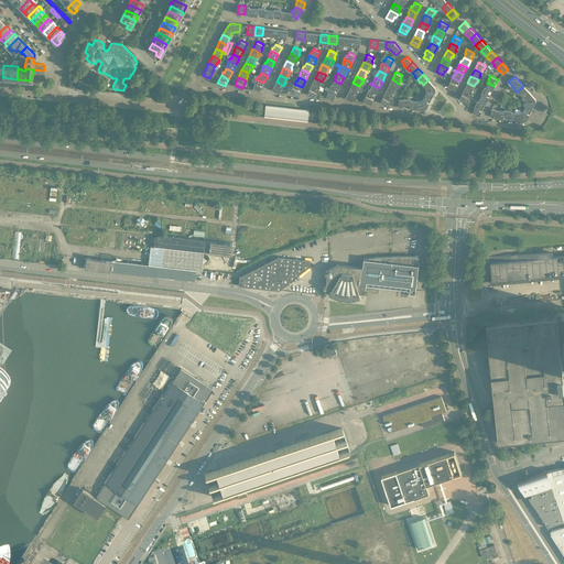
[(459,82),(452,77),(448,85),(456,89),(459,82)]
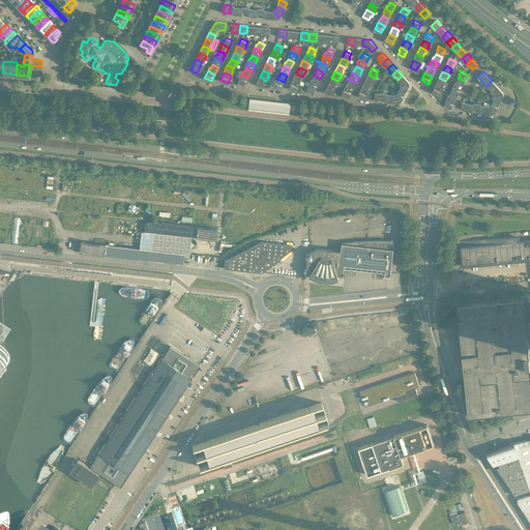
[(296,74),(293,80),(299,84),(301,81),(300,80),(302,77),(296,74)]
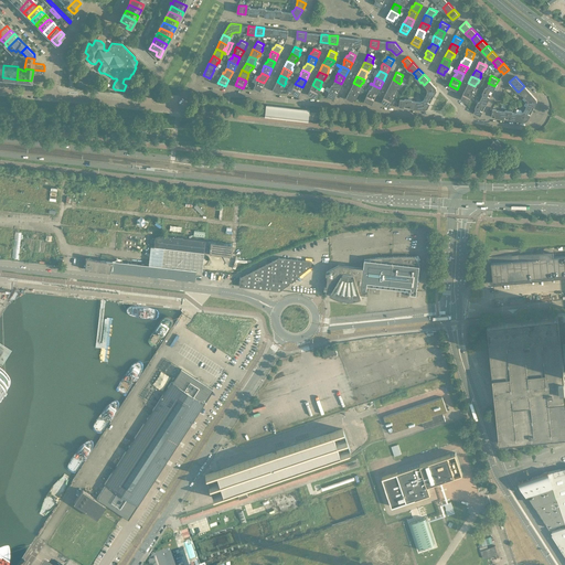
[(264,83),(256,80),(255,83),(256,83),(254,87),(260,91),(264,83)]
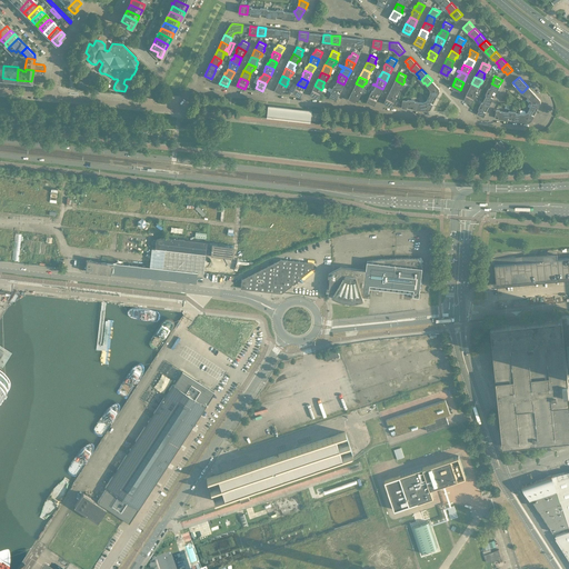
[(396,80),(391,88),(398,91),(400,87),(401,88),(402,85),(396,80)]
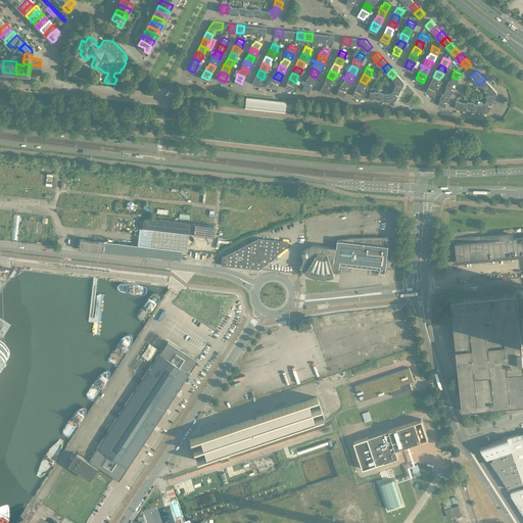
[(403,81),(397,74),(392,79),(395,82),(395,83),(403,82),(403,81)]
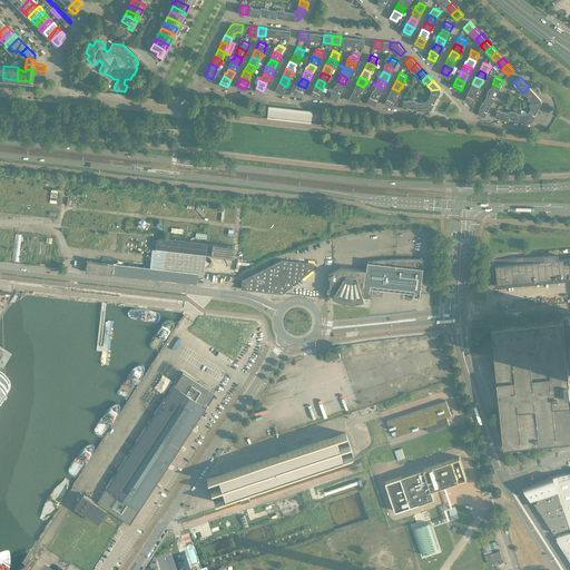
[(344,85),(337,81),(335,86),(335,85),(333,88),(341,92),(344,85)]
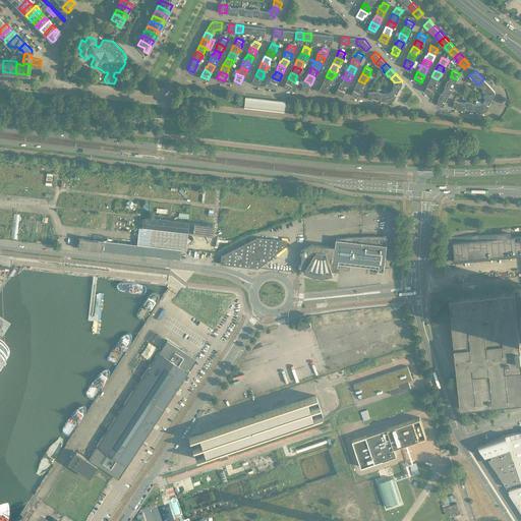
[(255,75),(251,82),(257,85),(259,81),(261,82),(262,79),(255,75)]
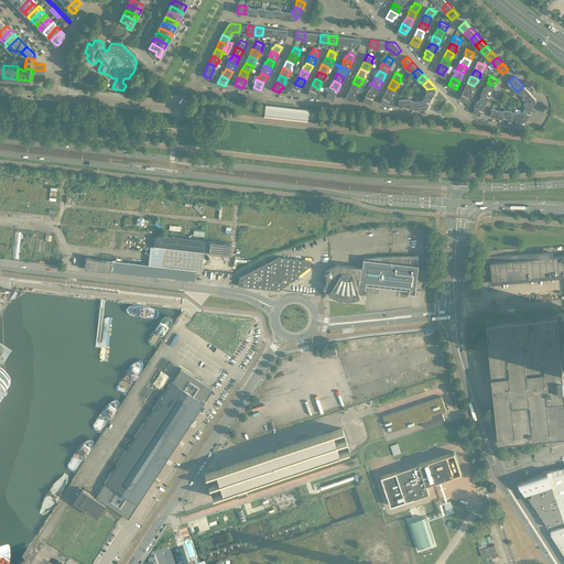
[(353,83),(349,90),(357,94),(358,90),(357,90),(359,86),(353,83)]
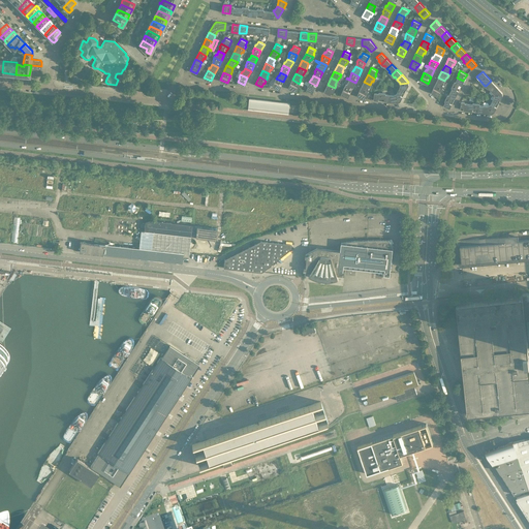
[(438,78),(435,85),(442,88),(443,85),(442,85),(444,81),(438,78)]
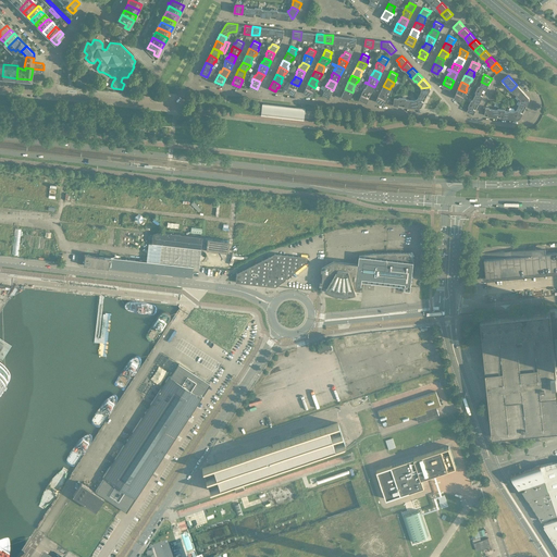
[(484,93),(487,85),(481,82),(481,83),(479,82),(479,83),(481,84),(480,86),(479,85),(477,88),(484,93)]
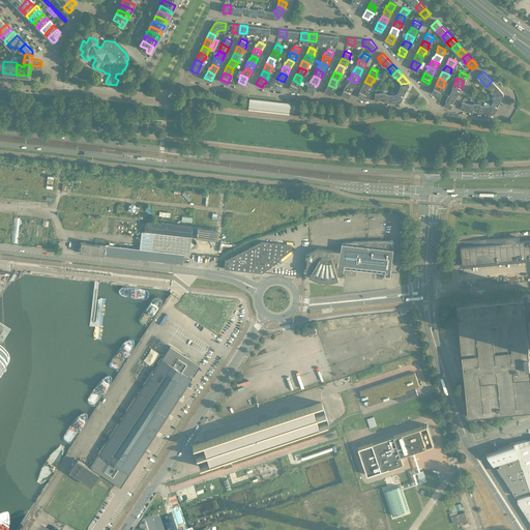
[(284,82),(276,79),(273,85),(281,89),(284,82)]
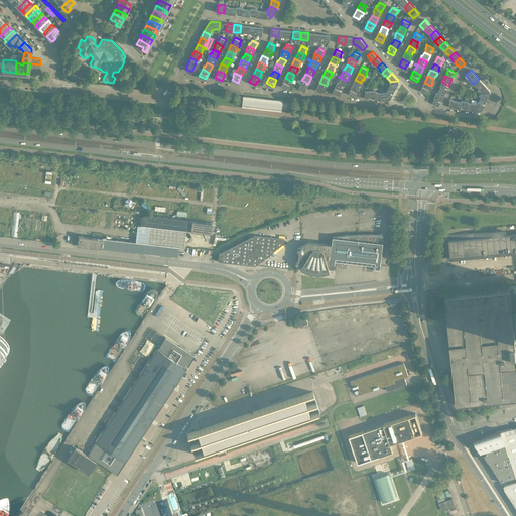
[(285,78),(281,85),(288,89),(291,82),(285,78)]
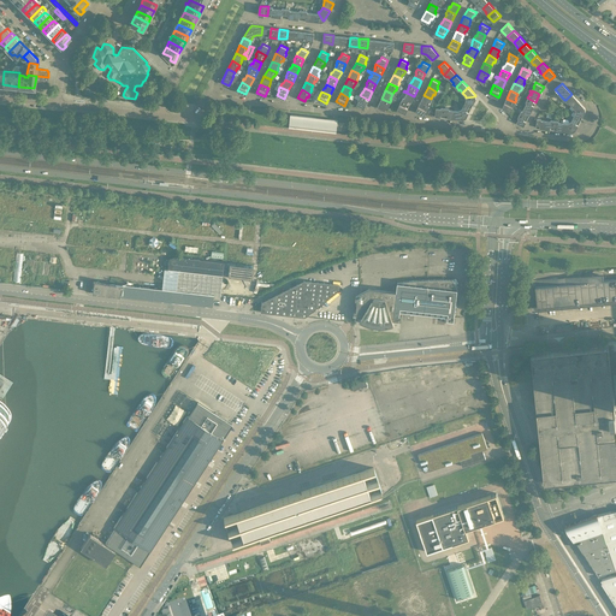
[(414,96),(407,93),(404,98),(403,96),(401,100),(409,105),(414,96)]
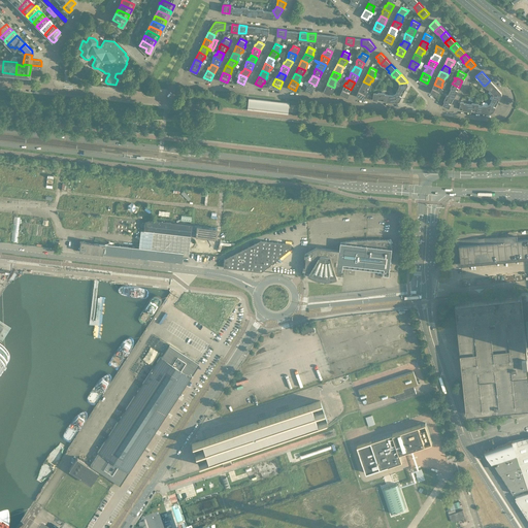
[(495,86),(490,80),(485,86),(487,88),(487,87),(490,90),(495,86)]
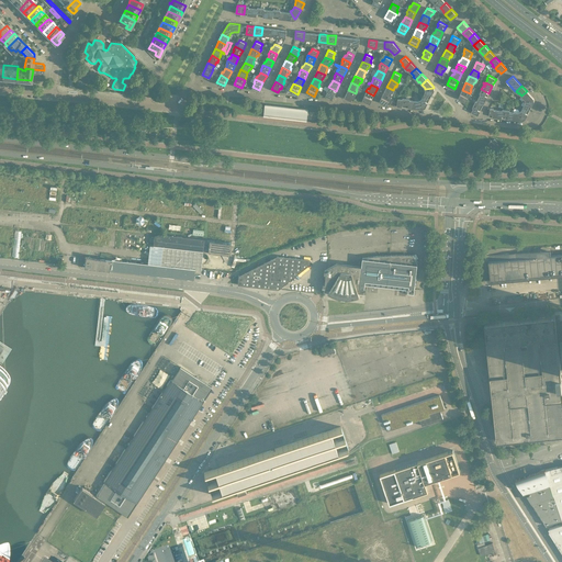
[(336,91),(328,87),(326,90),(327,91),(326,94),(332,98),(336,91)]
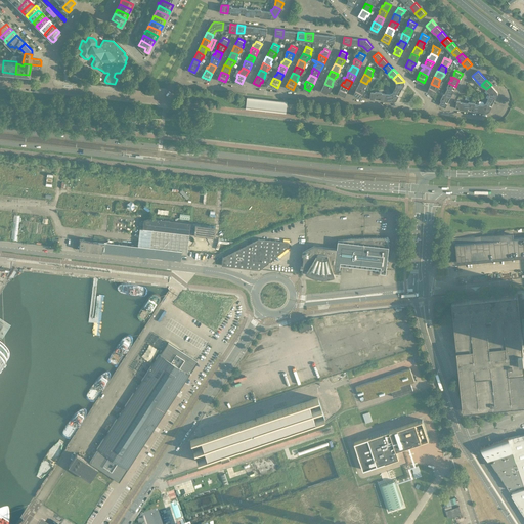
[(360,81),(357,87),(364,90),(365,87),(364,87),(366,84),(360,81)]
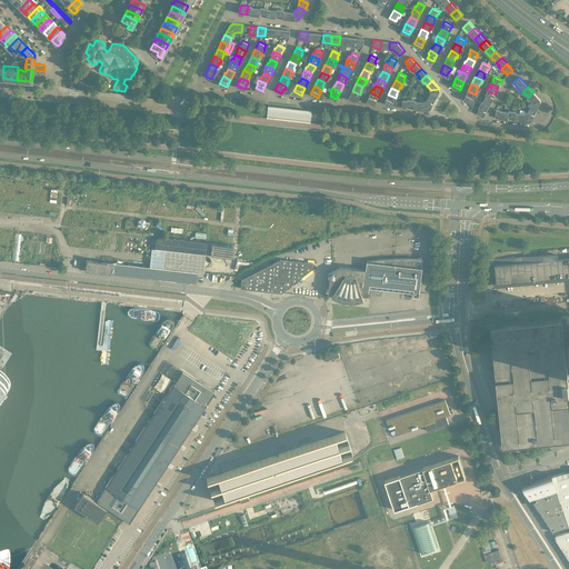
[(439,89),(430,90),(430,92),(428,97),(435,100),(440,91),(439,89)]
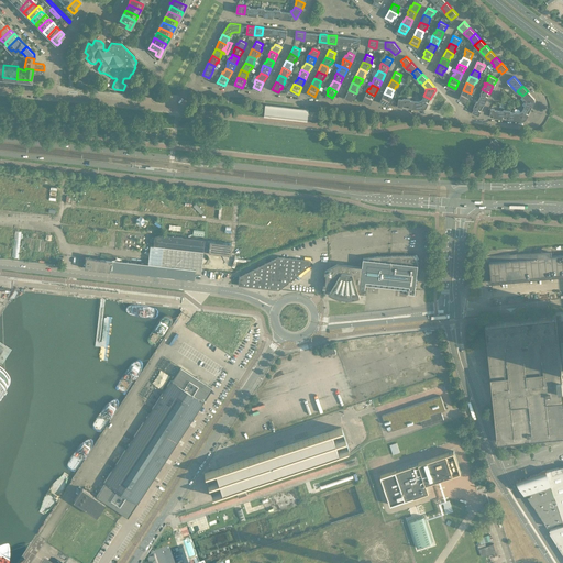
[(489,94),(482,89),(481,92),(482,94),(479,97),(486,100),(489,94)]
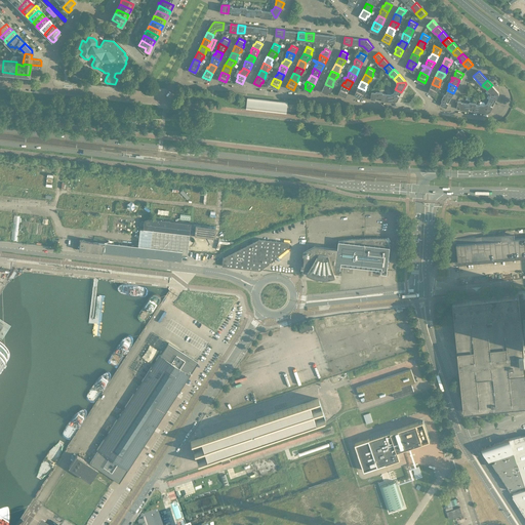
[(325,84),(322,90),(327,93),(329,90),(330,90),(332,87),(325,84)]
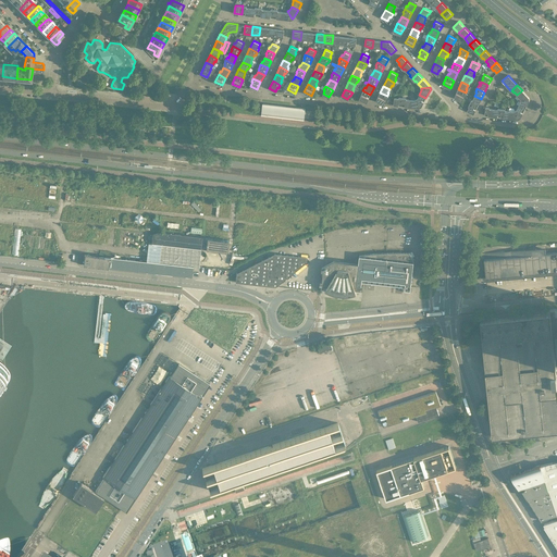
[(461,100),(466,93),(458,89),(454,97),(461,100)]
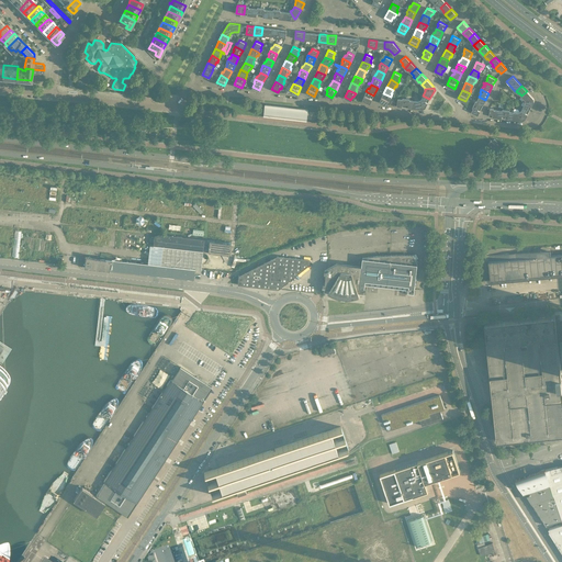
[(373,96),(366,91),(362,99),(370,102),(373,96)]
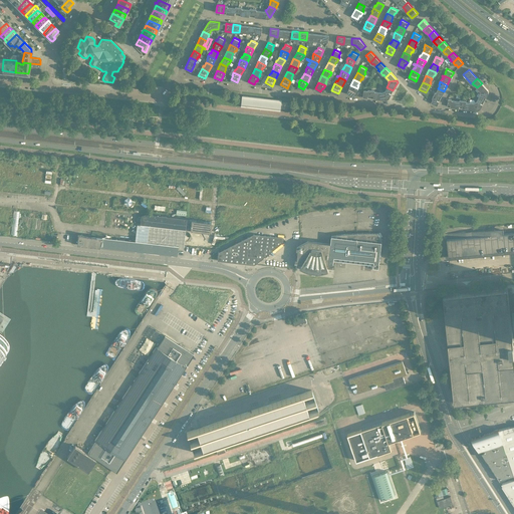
[(488,89),(482,83),(477,87),(480,90),(480,92),(488,91),(488,89)]
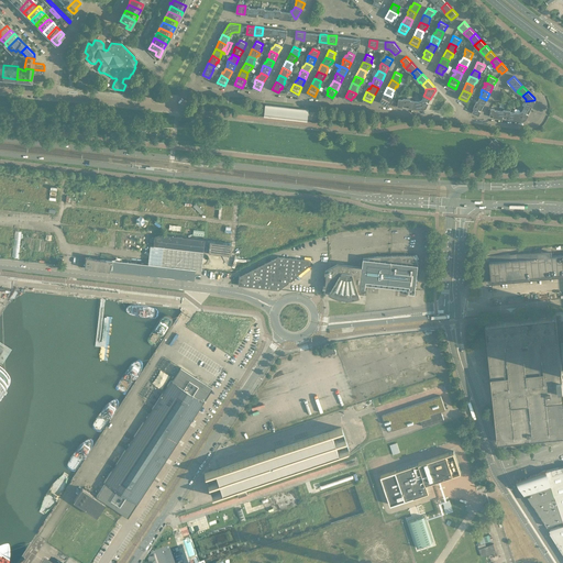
[(384,94),(381,101),(387,105),(392,97),(384,94)]
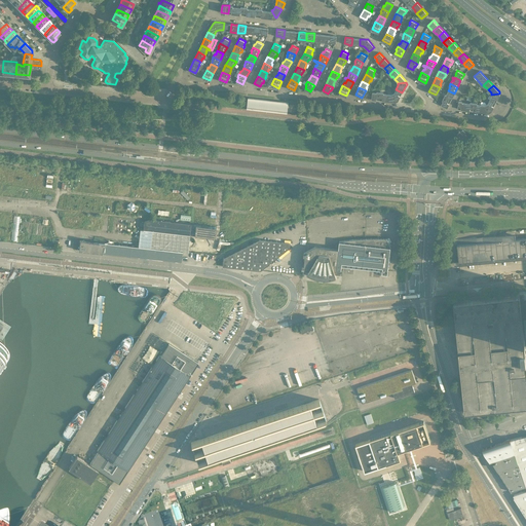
[(402,92),(396,89),(395,92),(392,94),(397,101),(398,101),(402,92)]
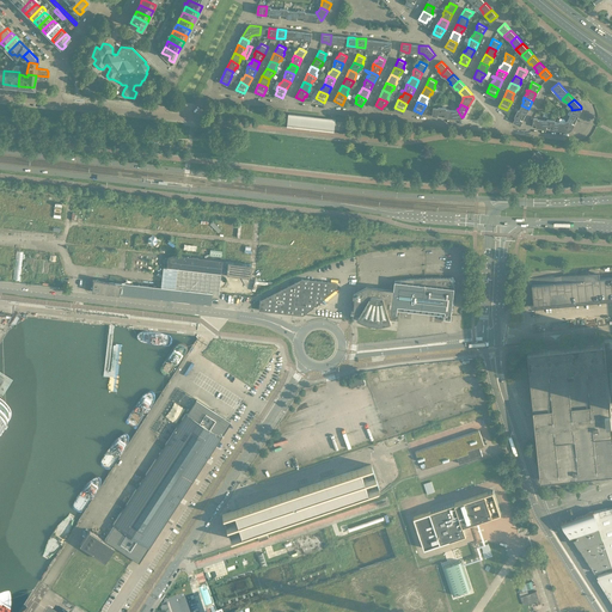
[(528,109),(521,105),(519,110),(518,109),(516,112),(524,117),(528,109)]
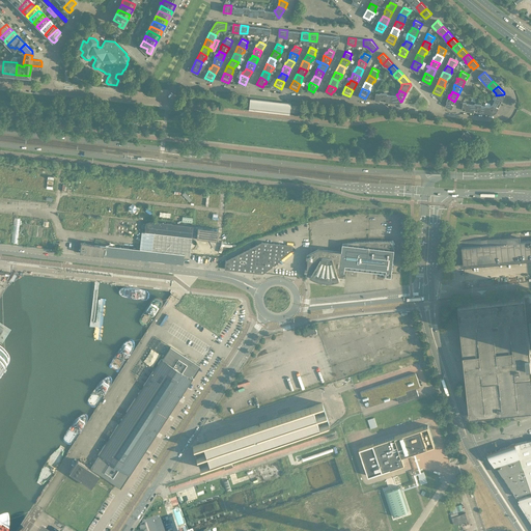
[(504,94),(496,95),(496,96),(494,101),(500,104),(504,95),(504,94)]
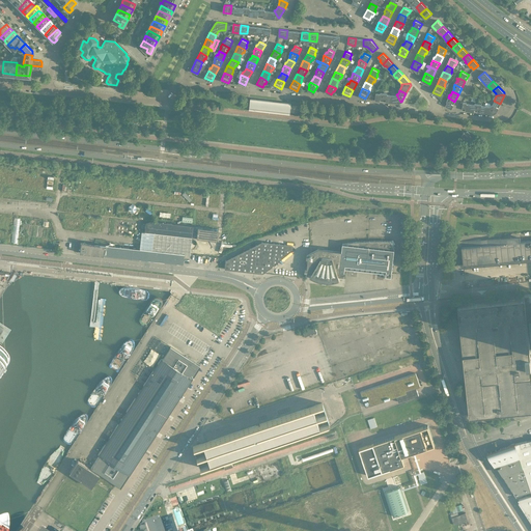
[(454,102),(448,98),(446,101),(447,102),(445,106),(451,108),(454,102)]
